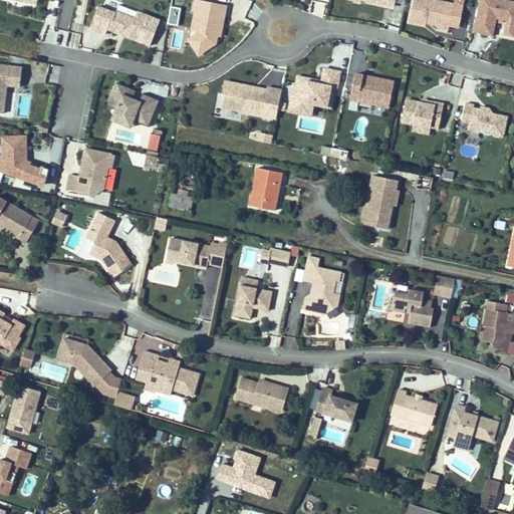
[(214,43),(216,35),(223,37),(227,16),(229,5),(205,0),(198,0),(197,7),(192,30),(197,31),(192,42),(211,50),(214,43)]
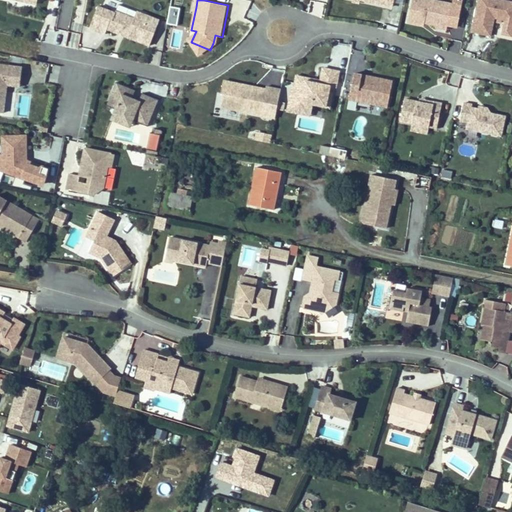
[(453,0),(452,3),(438,0),(412,0),(408,21),(425,24),(426,18),(426,22),(432,23),(437,24),(436,26),(447,28),(457,30),(463,0),(453,0)]
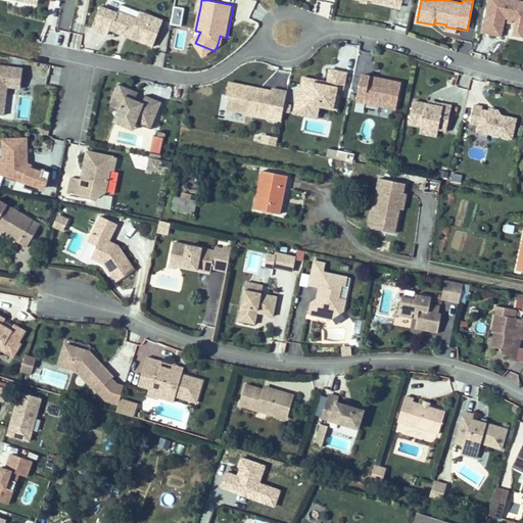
[(522,1),(515,0),(490,0),(484,33),(503,37),(506,22),(515,25),(513,34),(522,35),(522,1)]
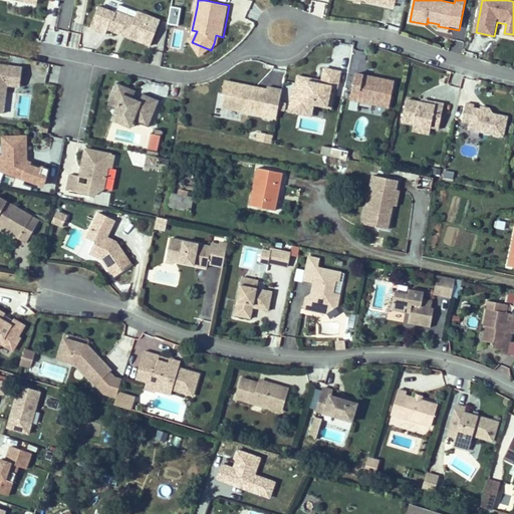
[(151,46),(161,20),(138,12),(135,19),(116,12),(115,14),(98,7),(90,28),(106,34),(108,30),(151,46)]
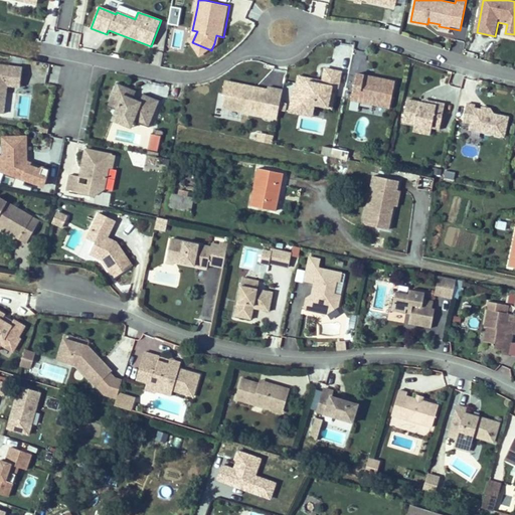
[(180,9),(172,8),(169,24),(177,25),(180,9)]
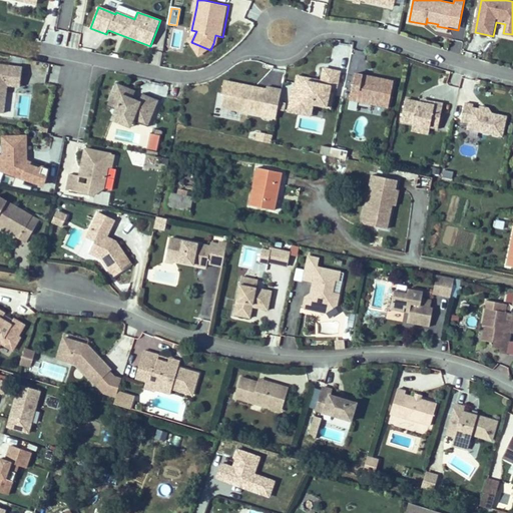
[(385,29),(397,33),(401,22),(390,17),(385,29)]
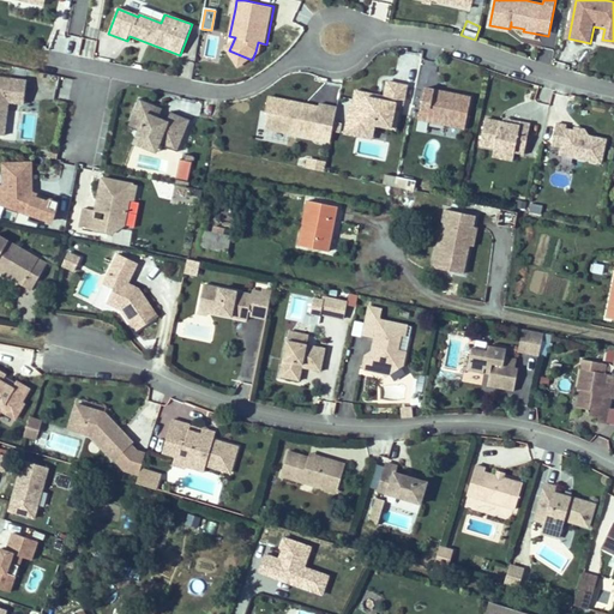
[(191,78),(194,62),(184,61),(180,76),(191,78)]
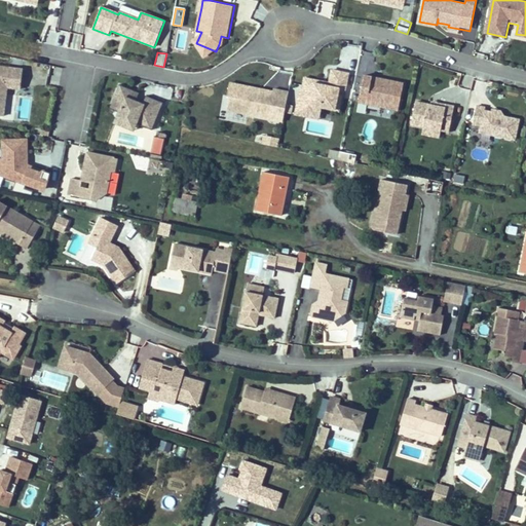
[(0,116),(4,117),(7,88),(20,89),(22,70),(9,68),(0,67),(0,116)]
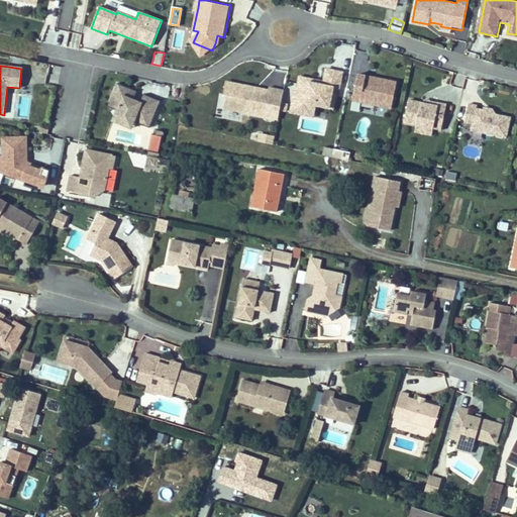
[(299,77),(297,88),(295,88),(291,109),(290,112),(314,117),(314,113),(316,105),(332,108),(336,88),(338,88),(342,72),(325,69),(323,82),(320,81),(315,80),(299,77)]
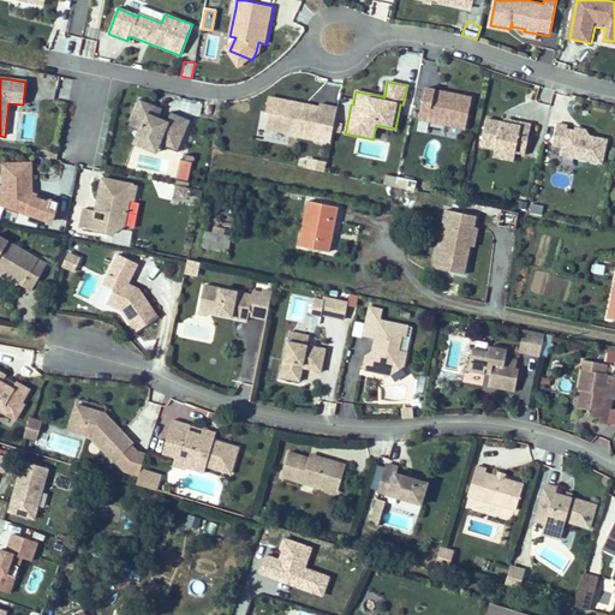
[(466,121),(471,96),(434,89),(425,87),(422,103),(419,118),(459,126),(460,125),(460,124),(461,124),(463,123),(464,121),(465,121),(466,121)]
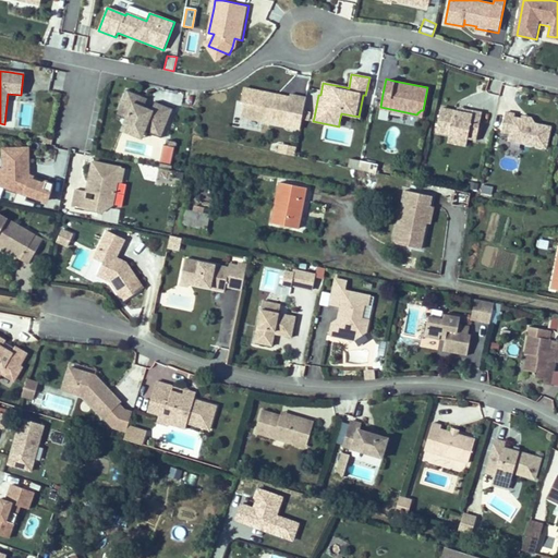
[(289,97),(252,88),(244,87),(238,116),(283,124),(288,101),(289,97)]
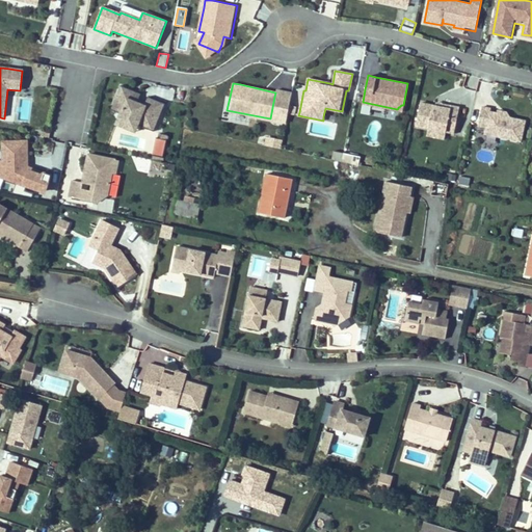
[(117,111),(122,113),(120,116),(116,124),(134,134),(138,128),(149,133),(156,121),(163,107),(149,100),(144,107),(136,102),(140,95),(127,86),(116,106),(114,109),(117,111)]
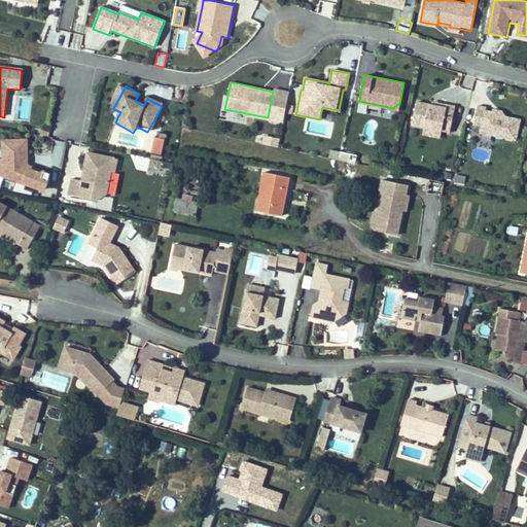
[(430,104),(430,107),(415,105),(411,127),(449,134),(454,109),(445,107),(430,104)]
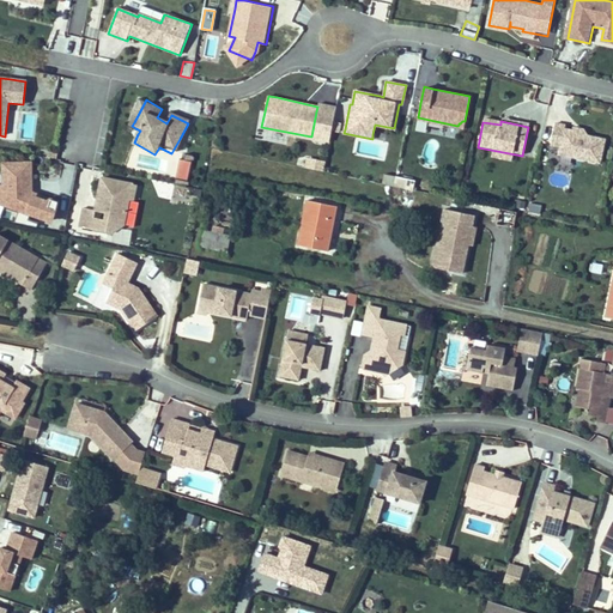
[(572,127),(572,131),(564,129),(565,126),(554,123),(551,146),(560,147),(559,155),(600,162),(605,139),(587,135),(586,129),(572,127)]
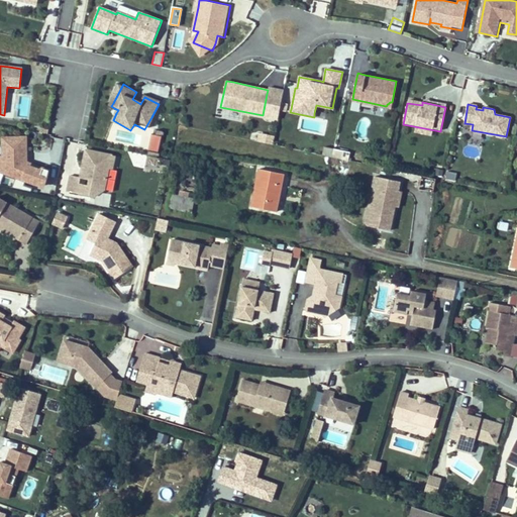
[(261,133),(259,141),(274,145),(276,136),(261,133)]
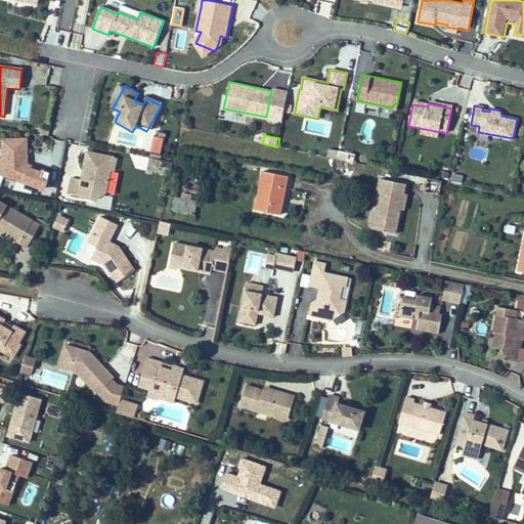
[(31,172),(24,169),(24,167),(25,155),(28,153),(29,140),(5,139),(4,158),(0,157),(0,173),(3,175),(47,188),(52,171),(36,166),(32,169),(31,172)]
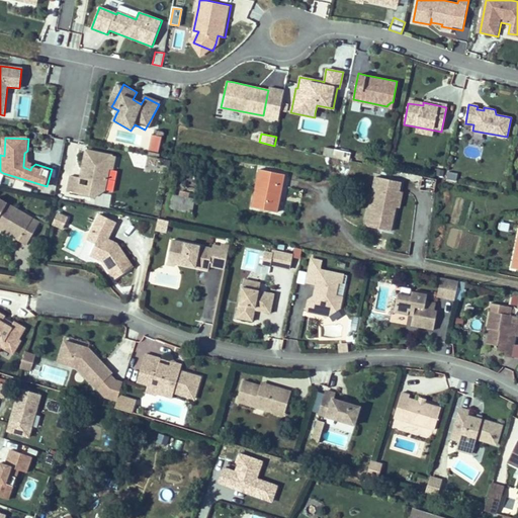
[(334,158),(336,150),(325,148),(324,156),(334,158)]
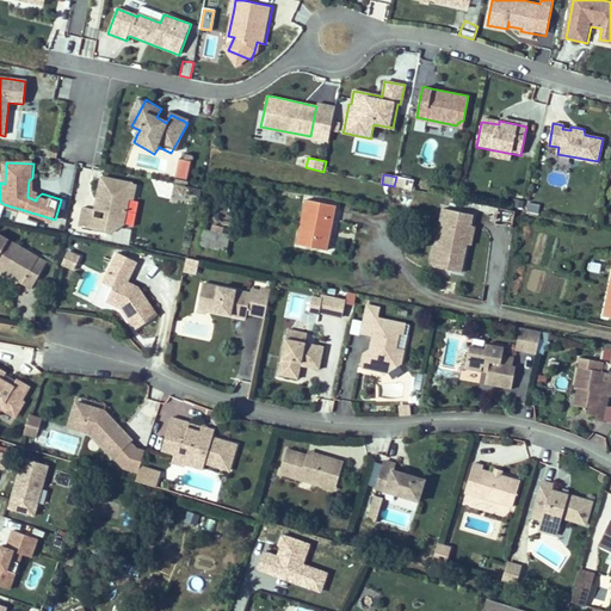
[(414,180),(396,177),(394,186),(412,190),(414,180)]
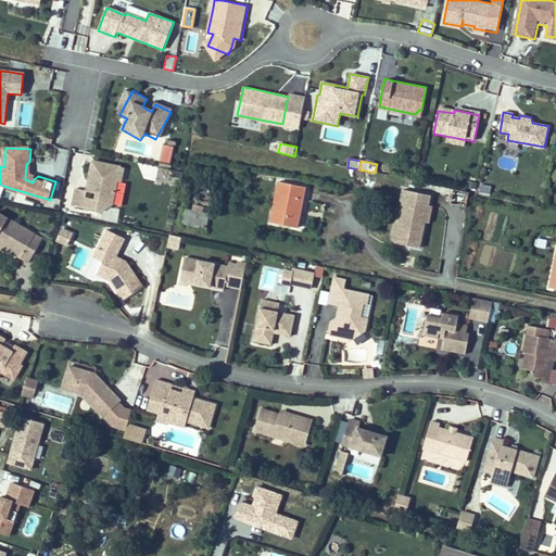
[(74,207),(103,213),(104,203),(114,205),(118,182),(122,184),(125,169),(95,163),(89,187),(93,187),(92,193),(98,194),(97,201),(87,199),(88,193),(77,191),(74,207)]
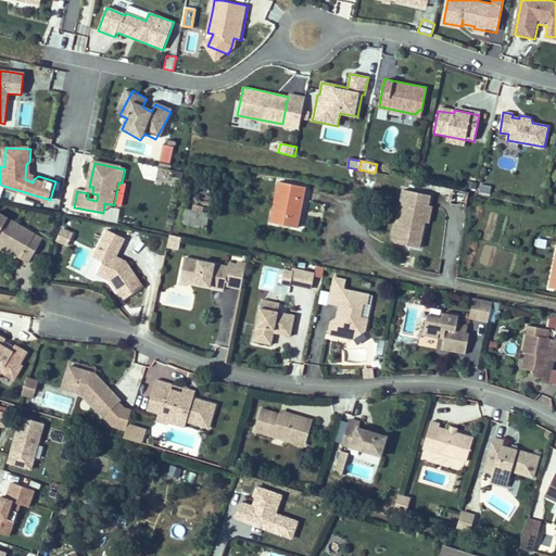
[(282,181),(277,210),(275,224),(299,228),(301,214),(307,187),(282,181)]
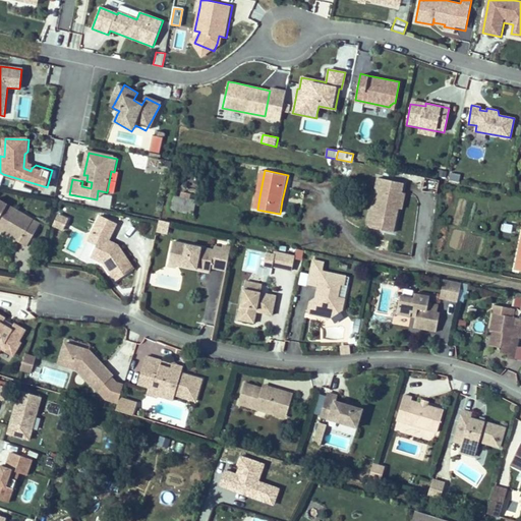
[(461,175),(451,173),(449,182),(459,184),(461,175)]
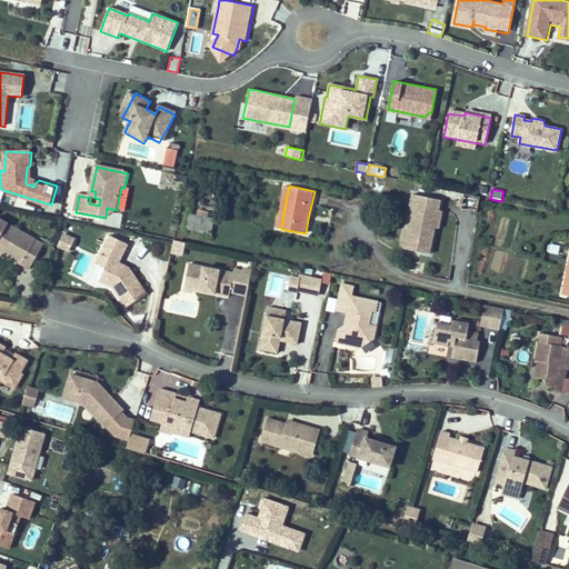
[(442,212),(439,211),(441,201),(413,196),(402,249),(430,255),(436,228),(440,228),(442,212)]
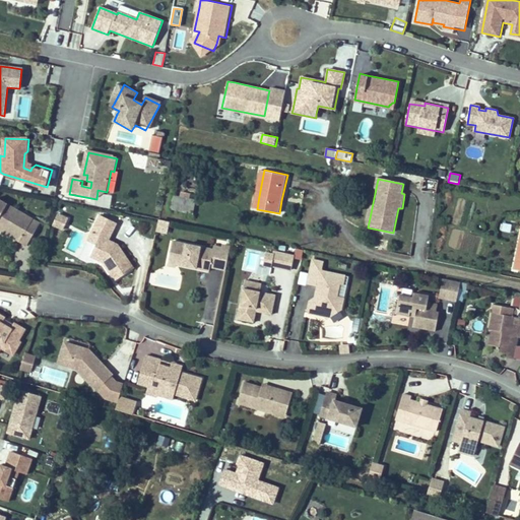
[(437,181),(423,179),(421,190),(435,193),(437,181)]
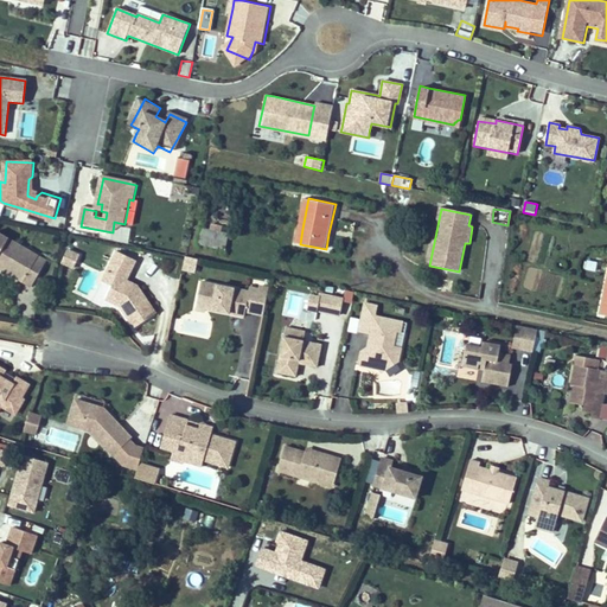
[(223,250),(225,242),(227,235),(200,229),(198,237),(197,246),(223,250)]
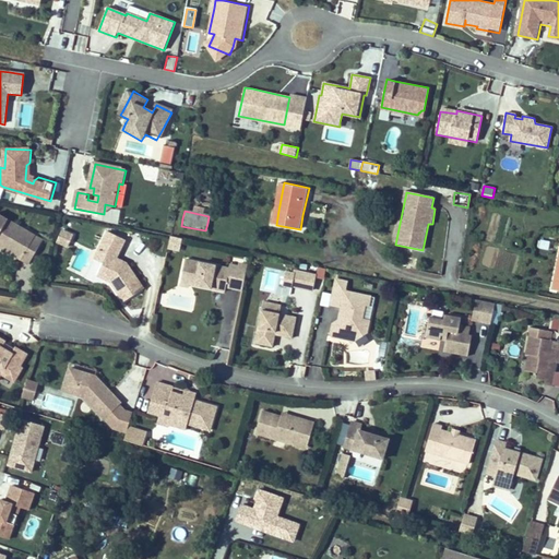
[(0,249),(2,251),(23,261),(32,265),(44,241),(0,218),(0,244),(0,245),(0,249)]
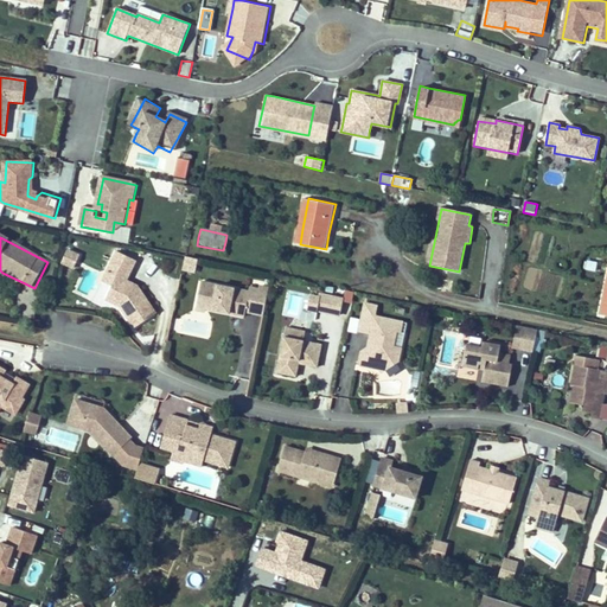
[(82,256),(70,250),(64,263),(76,269),(82,256)]
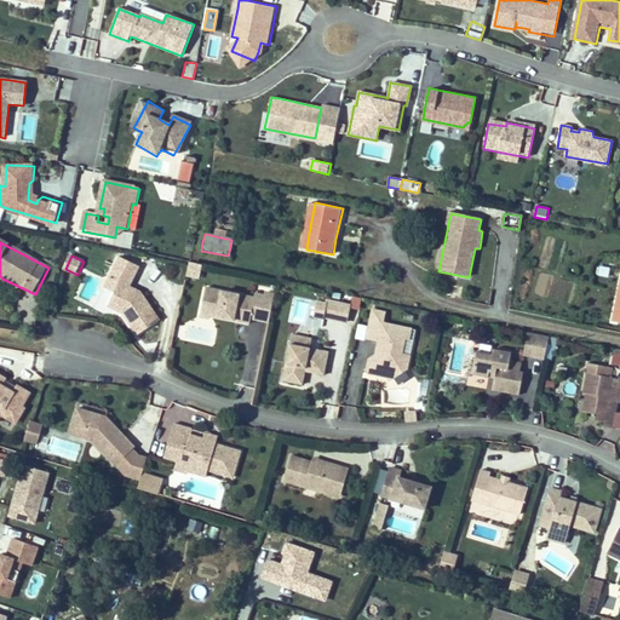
[(119,256),(108,276),(103,286),(113,291),(105,304),(121,313),(136,334),(158,319),(139,291),(135,288),(132,287),(127,285),(138,264),(119,256)]
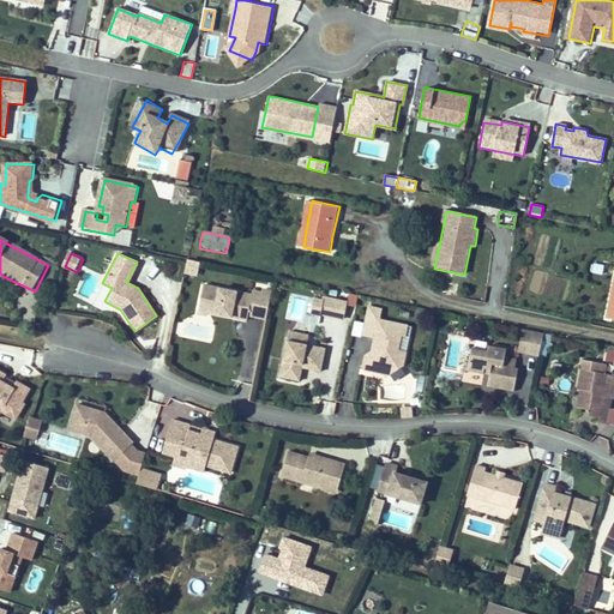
[(200,264),(190,262),(187,274),(198,275),(200,264)]
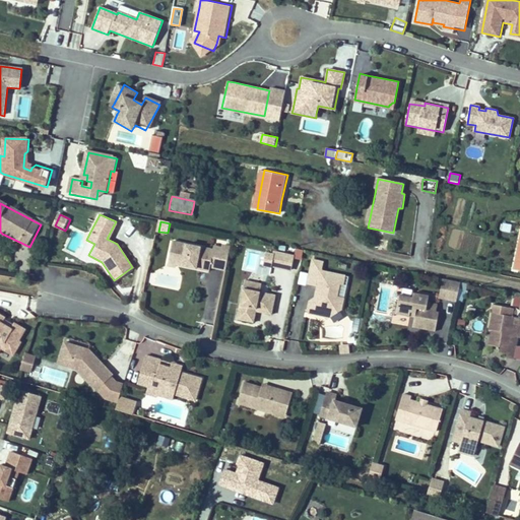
[(499,232),(510,234),(512,224),(501,222),(499,232)]
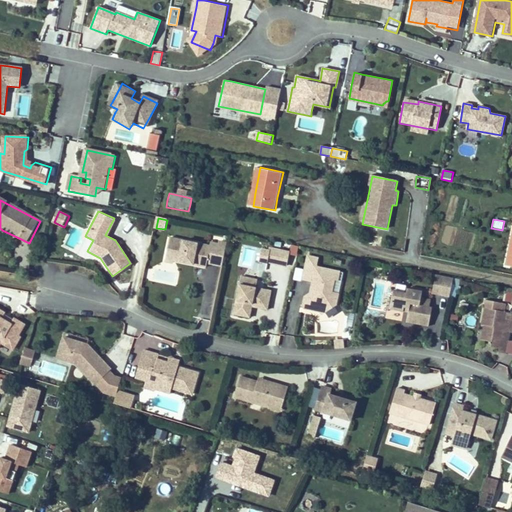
[(174,261),(189,263),(194,264),(208,266),(209,262),(224,265),(227,244),(228,242),(220,240),(219,243),(211,242),(211,245),(170,238),(168,250),(166,261),(174,263),(174,261)]
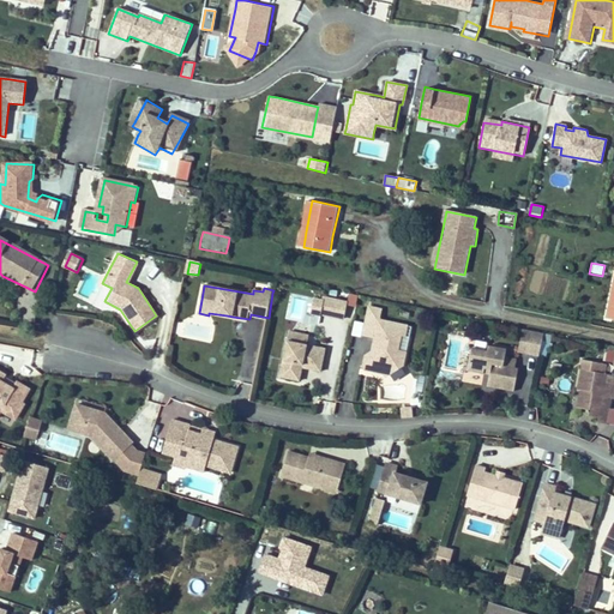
[(309,312),(319,314),(319,313),(338,315),(342,317),(344,300),(341,300),(321,296),(320,299),(312,298),(309,312)]
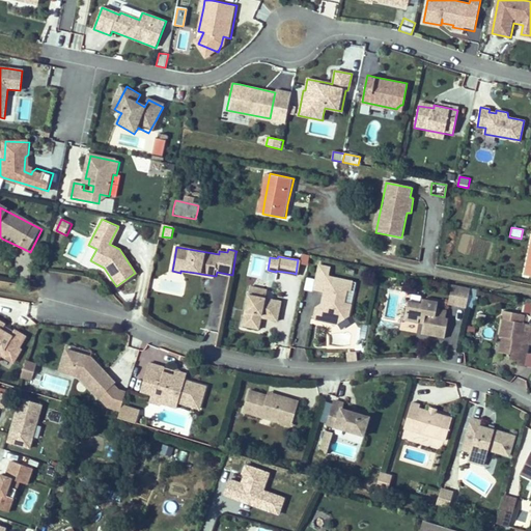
[(315,317),(318,320),(326,332),(336,326),(351,315),(353,303),(345,302),(347,289),(351,289),(353,281),(328,276),(330,268),(318,266),(314,291),(325,292),(323,306),(317,310),(315,317)]
